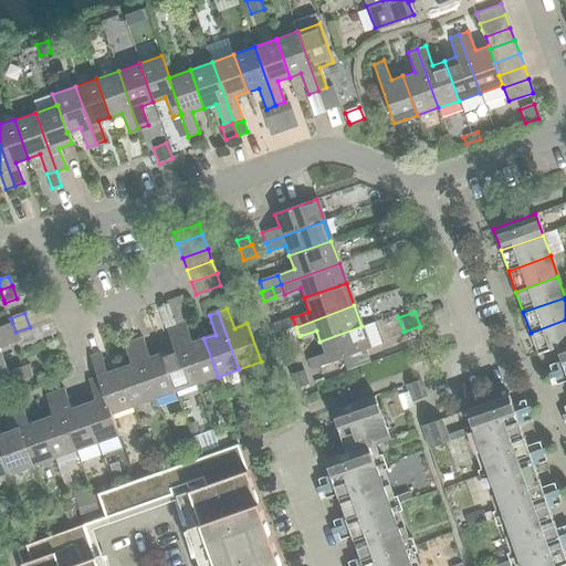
[(285,331),(291,328),(287,320),(273,325),(276,334),(285,331)]
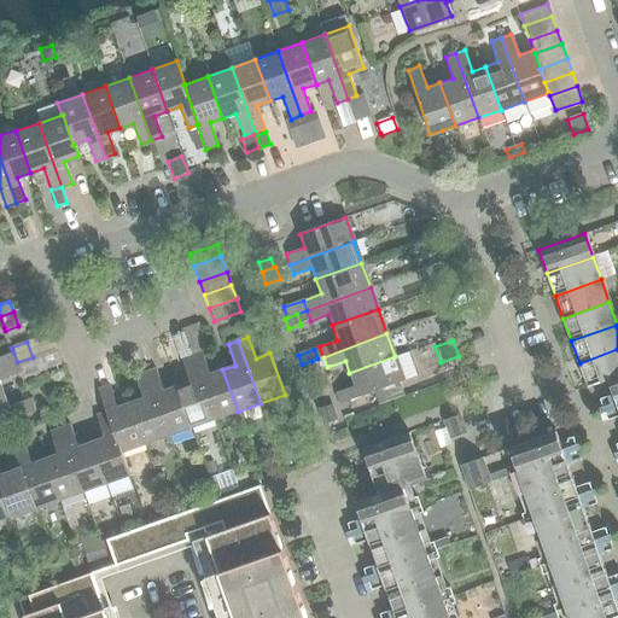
[(617,374),(617,349),(579,363),(588,388),(608,380),(608,379),(607,379),(617,374)]
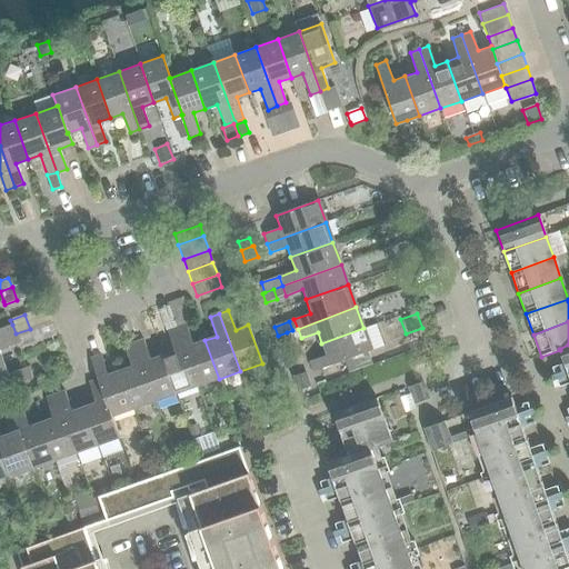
[(0,339),(16,333),(12,325),(0,329),(0,339)]
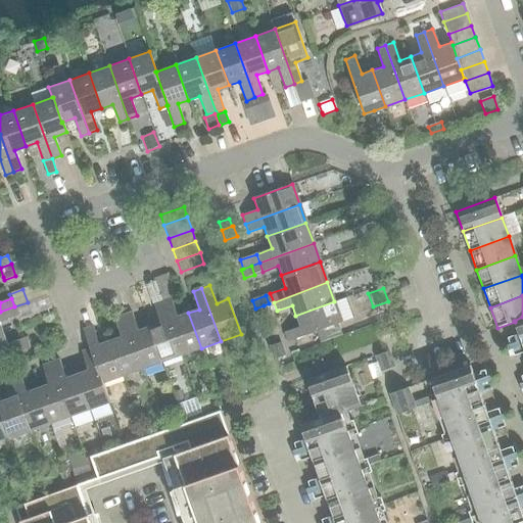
[(171,299),(162,302),(181,355),(201,348),(188,313),(177,317),(171,299)]
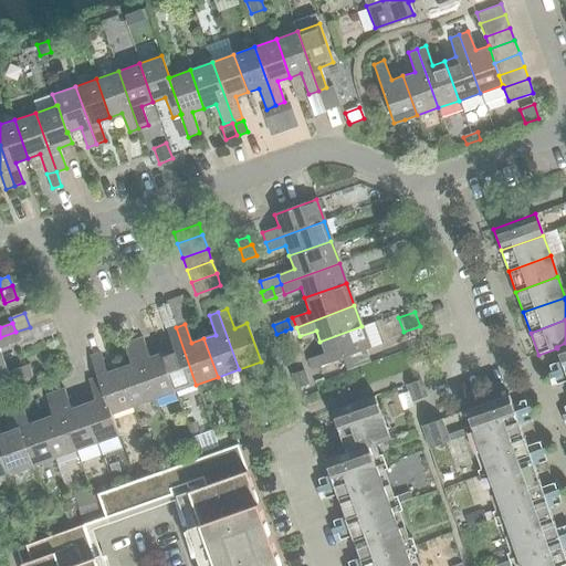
[(369,349),(362,326),(320,342),(324,354),(307,360),(312,370),(343,359),(347,371),(369,363),(365,350),(369,349)]
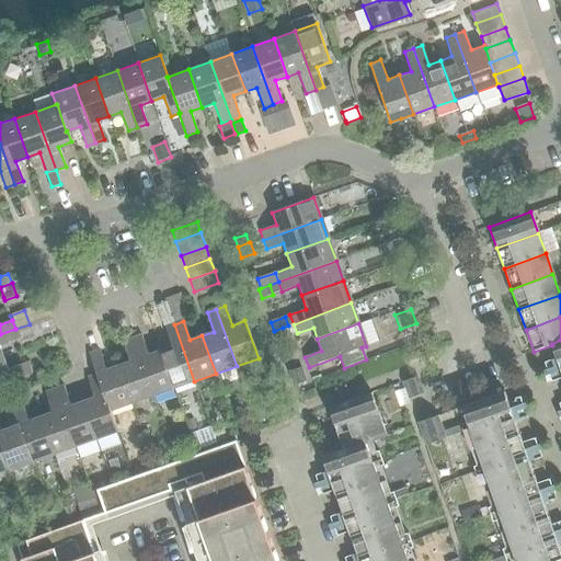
[(15,329),(19,339),(20,344),(35,339),(30,324),(15,329)]
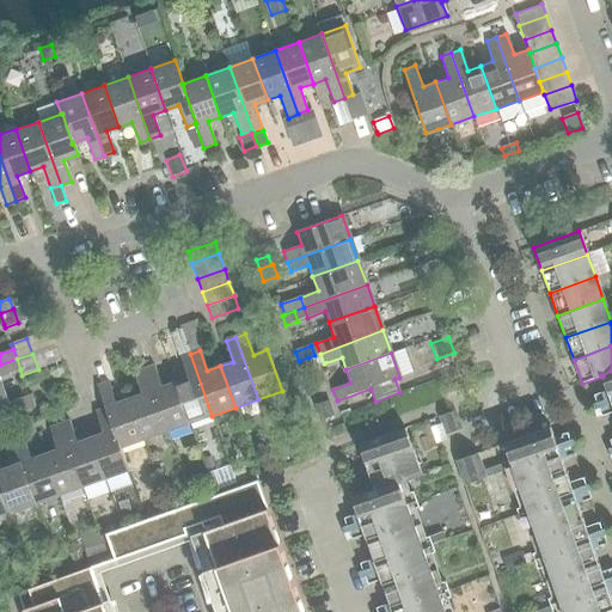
[(187,378),(175,383),(190,424),(212,416),(190,354),(179,357),(187,378)]
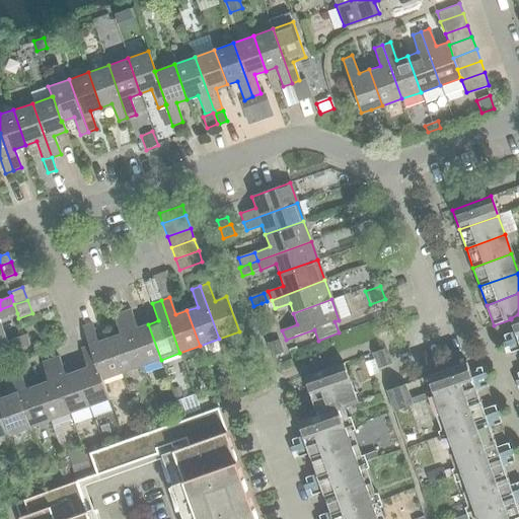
[(275,308),(272,300),(267,301),(262,303),(265,311),(275,308)]
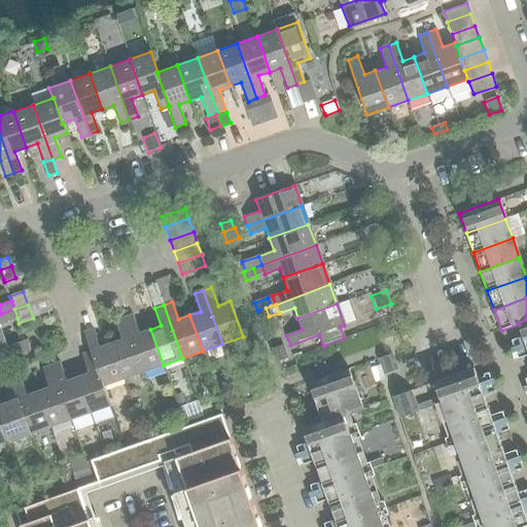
[(14,309),(0,314),(0,336),(3,336),(0,326),(0,324),(18,318),(14,309)]
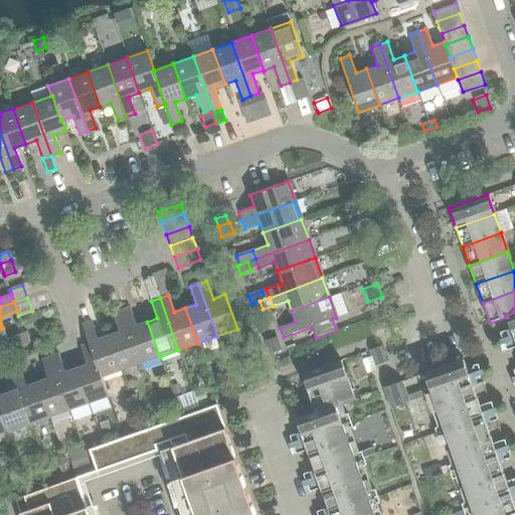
[(130,308),(122,311),(141,364),(160,357),(147,322),(136,326),(130,308)]
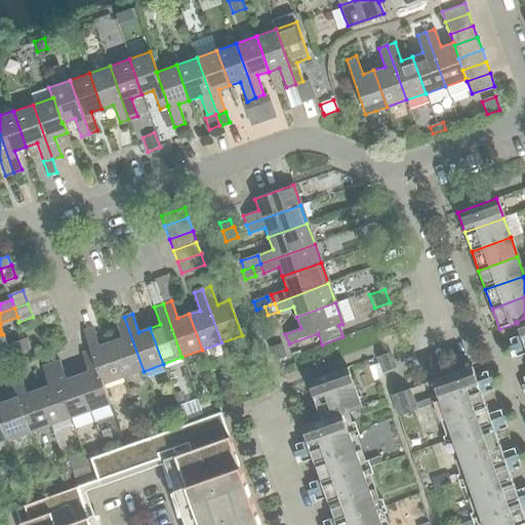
[(121,338),(111,342),(123,378),(144,371),(124,317),(115,321),(121,338)]
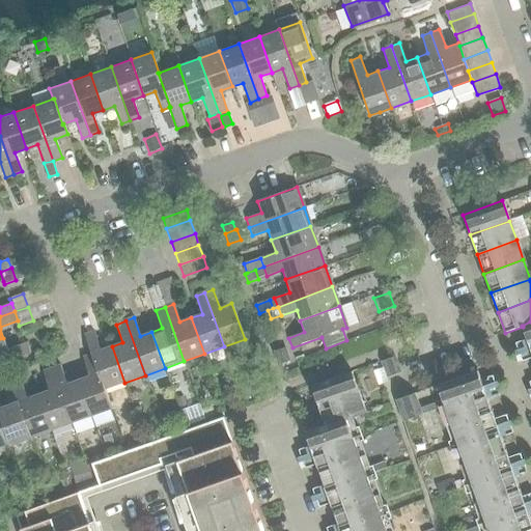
[(530,322),(522,326),(523,326),(523,327),(527,339),(515,343),(516,347),(512,350),(516,362),(530,357),(530,381),(529,383),(530,387),(526,388),(530,401),(530,400),(530,322)]
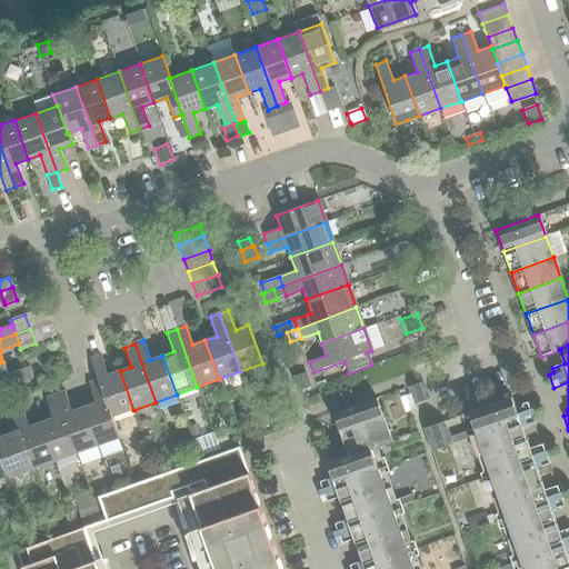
[(100,356),(90,360),(97,381),(98,380),(111,418),(133,410),(120,371),(107,376),(100,356)]
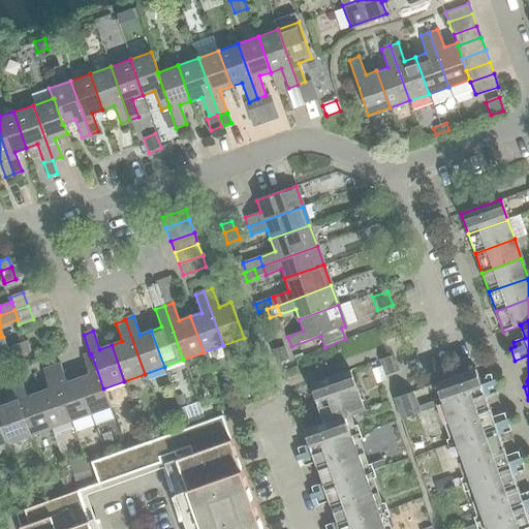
[(0,362),(29,351),(26,342),(7,348),(3,337),(0,337),(0,362)]
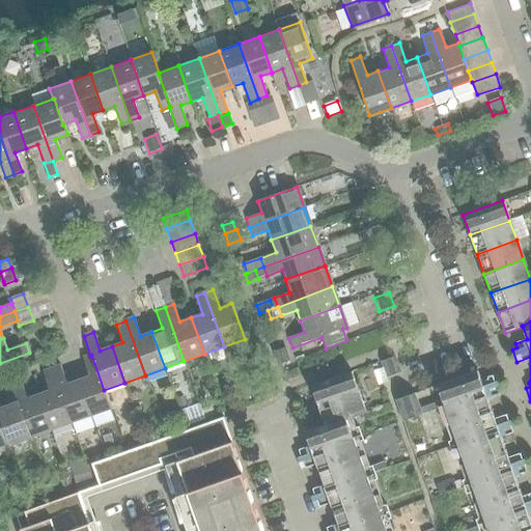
[(283,348),(273,353),(277,365),(287,361),(283,348)]
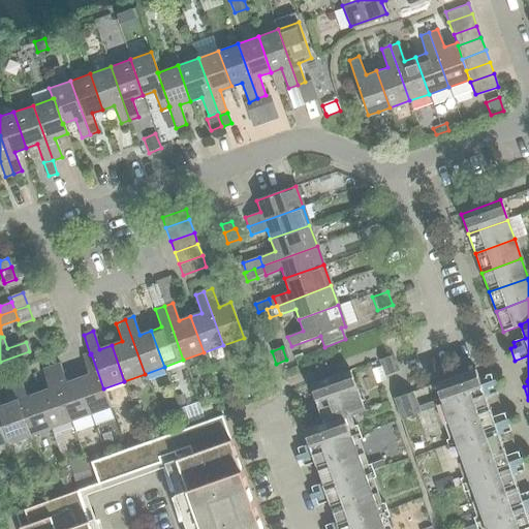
[(89,375),(79,378),(92,414),(110,408),(103,389),(91,353),(90,354),(82,356),(89,375)]
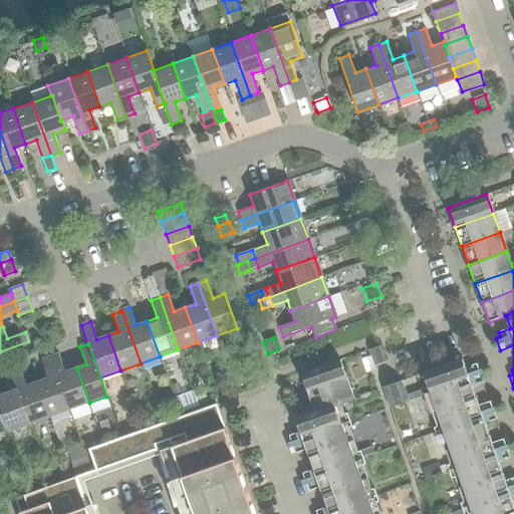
[(373,365),(374,364),(387,360),(381,345),(368,350),(373,365)]
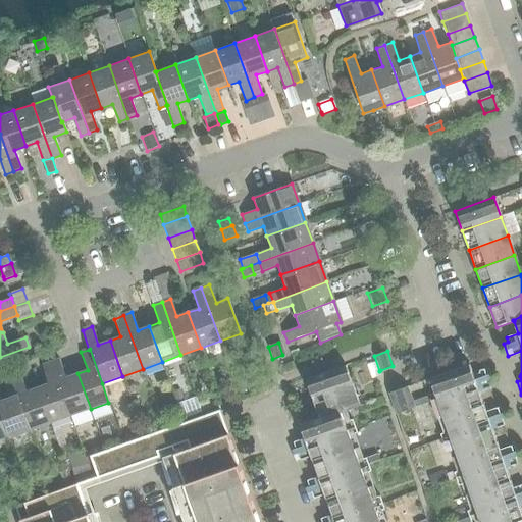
[(50,363),(69,417),(91,409),(77,373),(65,377),(59,360),(50,363)]
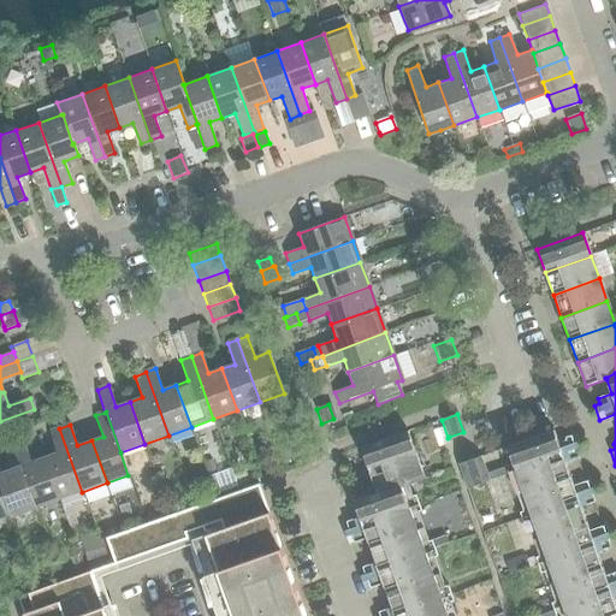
[(82,492),(59,428),(49,432),(57,454),(45,457),(59,499),(82,492)]
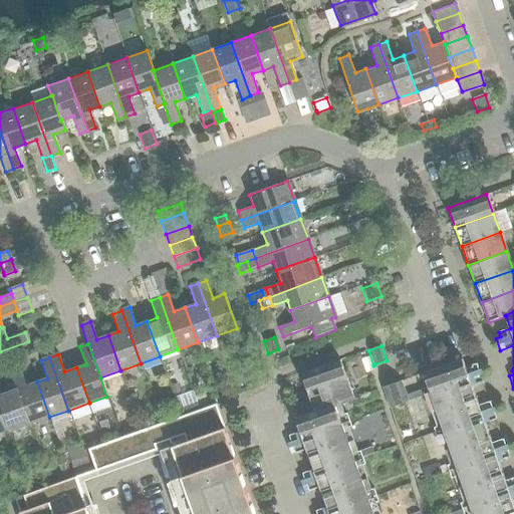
[(308,394),(346,379),(339,359),(301,373),(308,394)]
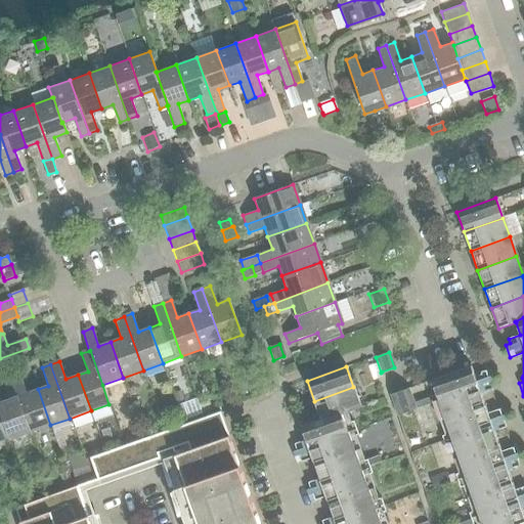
[(500,452),(493,431),(505,427),(504,423),(508,421),(504,408),(487,413),(480,393),(491,389),(490,384),(494,383),(489,369),(480,373),(481,375),(475,378),(471,366),(431,380),(436,395),(413,403),(408,388),(390,395),(397,416),(439,401),(450,433),(442,436),(446,449),(454,446),(464,472),(455,475),(460,488),(469,485),(477,510),(469,513),(471,520),(472,523),(480,523),(482,523),(518,523),(523,522),(523,517),(521,508),(523,507),(523,486),(515,490),(507,470),(519,466),(517,461),(521,460),(517,446),(500,452)]
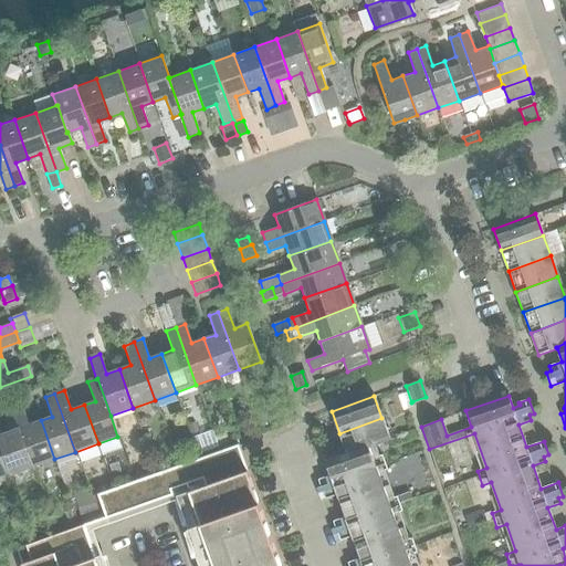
[(22,405),(12,408),(33,467),(54,459),(41,420),(29,425),(22,405)]
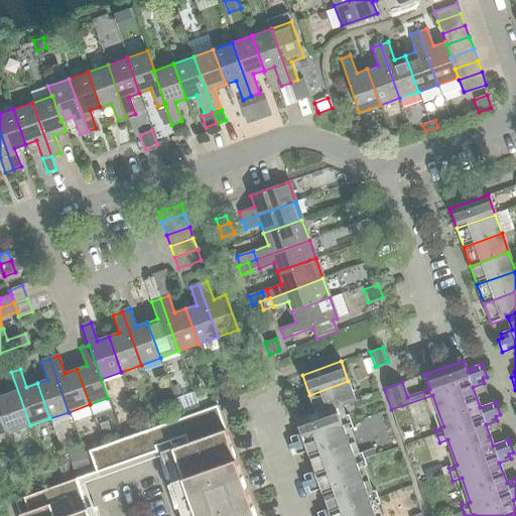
[(11,432),(30,425),(11,372),(3,376),(9,393),(0,396),(0,434),(11,430),(11,432)]
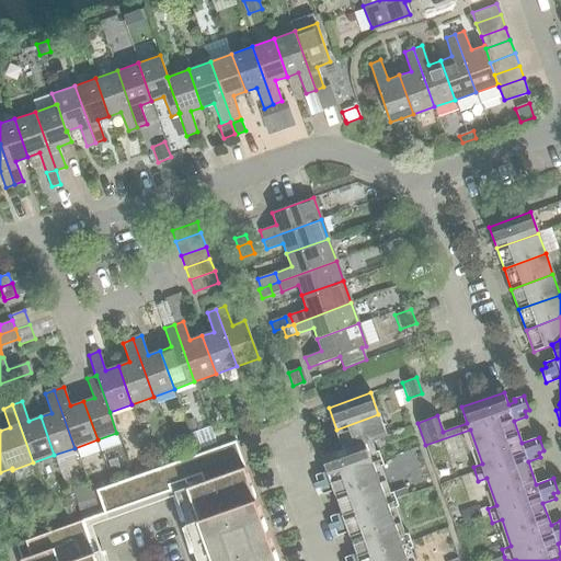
[(386,434),(378,414),(336,430),(343,448),(343,449),(365,443),(364,442),(386,434)]
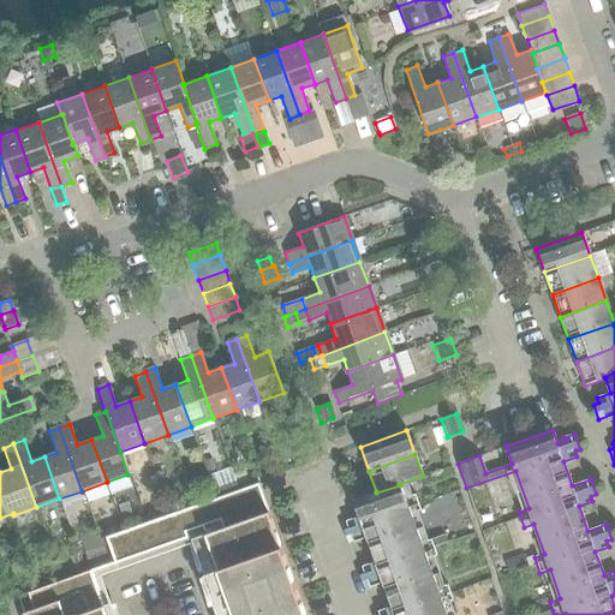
[(34,610),(27,613),(27,614),(304,614),(258,483),(195,506),(233,614),(115,614),(99,566),(28,591),(34,610)]
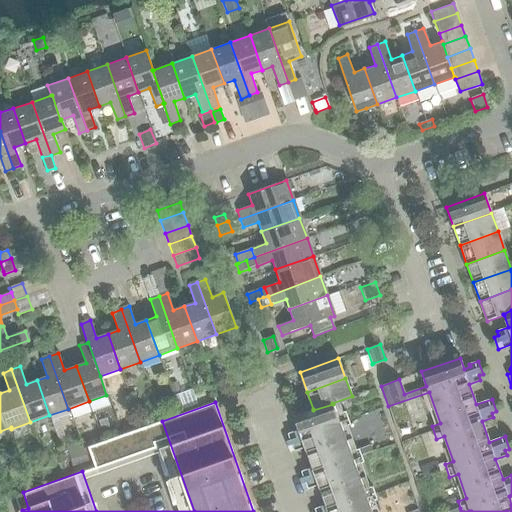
[(313,410),(313,409),(294,416),(299,430),(287,434),(289,438),(285,440),(289,453),(305,447),(312,468),(301,472),(302,476),(298,477),(303,490),(318,485),(326,505),(314,509),(315,511),(371,511),(368,502),(376,499),(371,486),(363,489),(354,464),(363,461),(361,456),(358,449),(358,448),(350,451),(341,426),(349,423),(344,410),(336,413),(333,404),(313,410)]
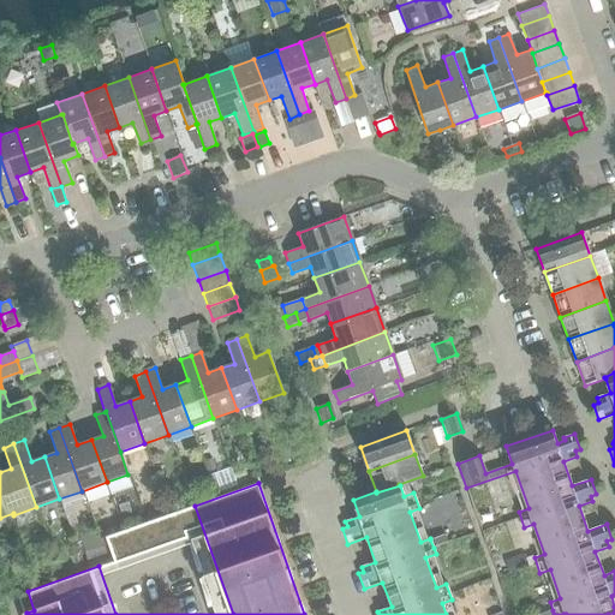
[(130,513),(127,503),(119,506),(123,515),(130,513)]
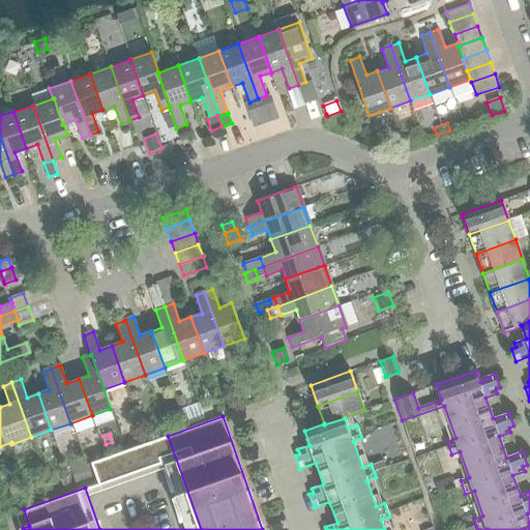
[(371,465),(374,472),(385,468),(383,461),(371,465)]
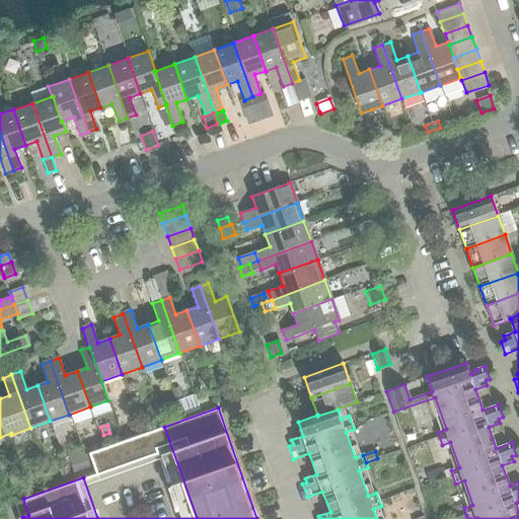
[(90,471),(87,462),(72,467),(75,476),(90,471)]
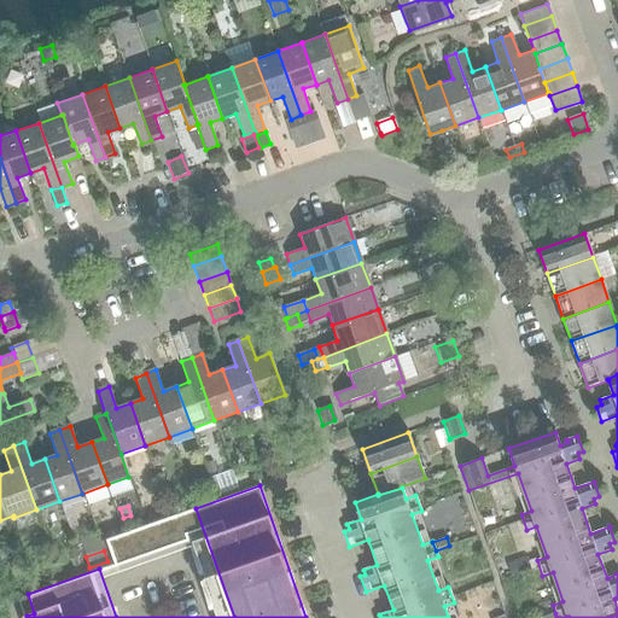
[(506,563),(511,577),(531,570),(526,555),(506,563)]
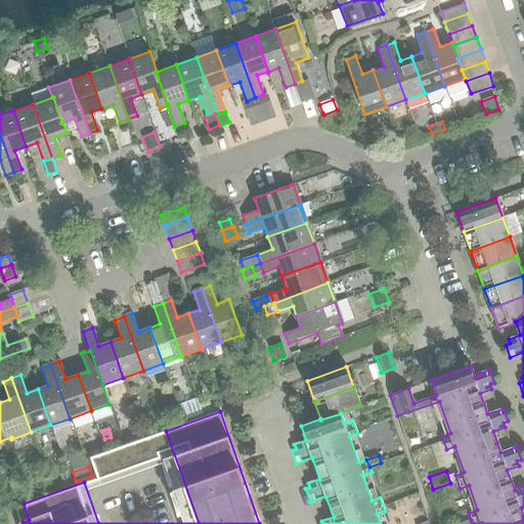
[(59,476),(62,484),(63,486),(71,484),(70,482),(67,474),(59,476)]
